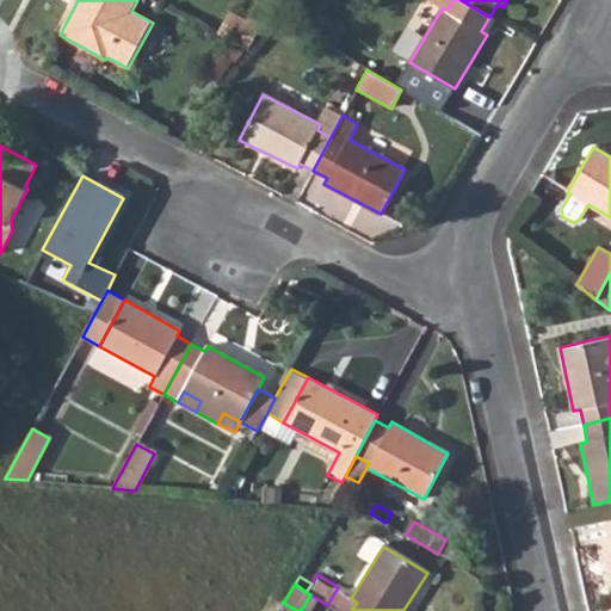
[(332,608),(337,610),(351,610),(357,603),(351,598),(341,593),(332,608)]
